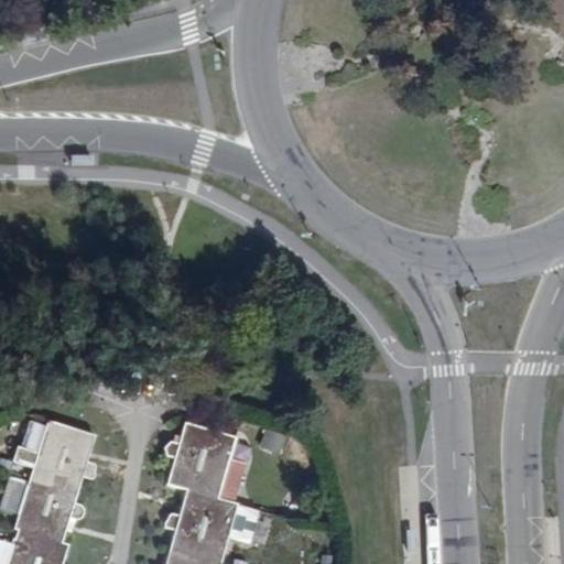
[(93,436),(45,422),(43,427),(26,423),(12,478),(50,488),(55,474),(80,480),(84,470),(89,472),(93,472),(95,472),(98,469),(99,466),(99,463),(97,459),(94,458),(88,456),(93,436)]
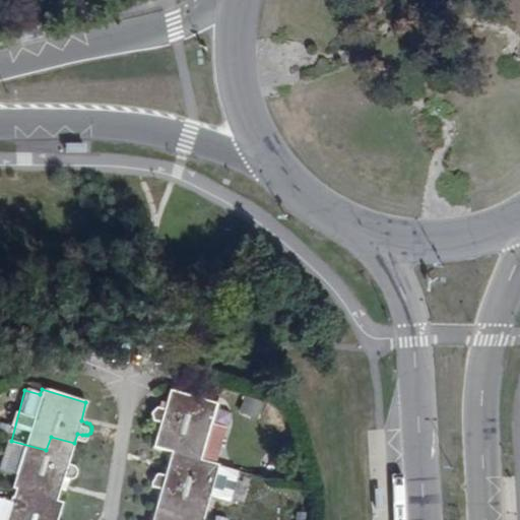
[(172,451),(214,463),(224,428),(209,423),(213,403),(168,390),(160,414),(153,412),(146,417),(149,427),(157,429),(153,446),(172,451)]
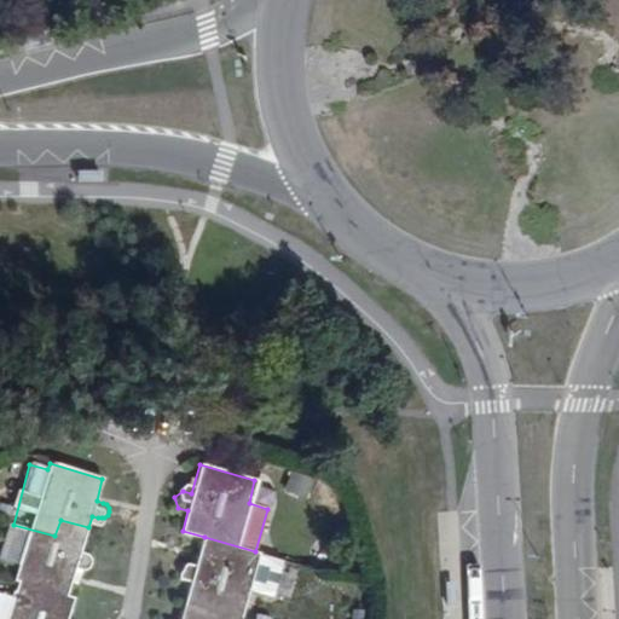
[(285,490),(306,496),(312,476),(291,470),(285,490)]
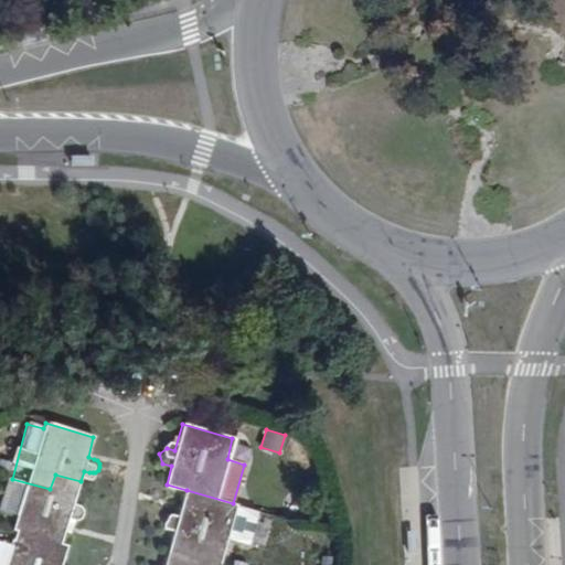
[(50,489),(12,479),(10,479),(2,510),(20,515),(16,531),(17,531),(62,544),(70,519),(75,521),(77,521),(81,520),(82,518),(84,516),(85,514),(85,511),(84,509),(83,507),(80,505),(73,504),(81,481),(55,475),(50,489)]
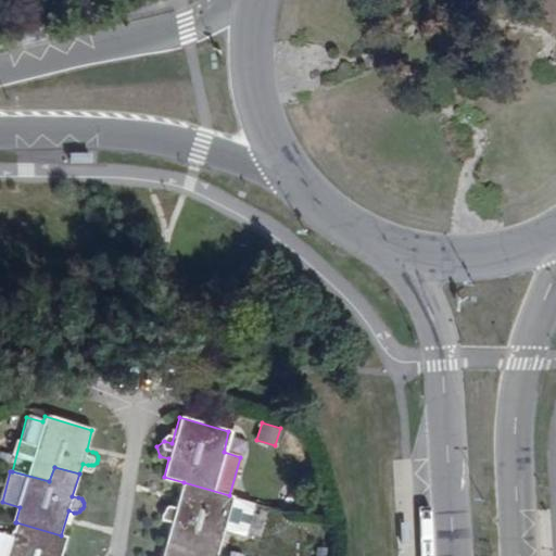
[(234,495),(229,495),(184,482),(175,509),(171,509),(167,509),(165,510),(163,513),(163,516),(164,520),(166,522),(172,523),(166,542),(217,555),(234,495)]
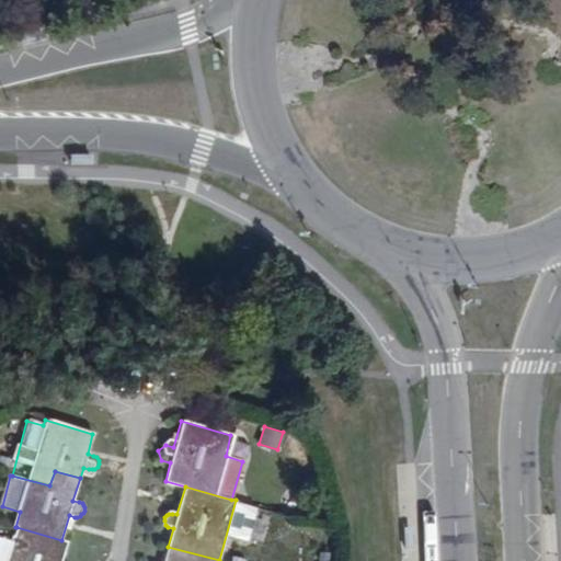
[(66,541),(61,540),(16,527),(7,560),(59,560),(60,560),(66,541)]
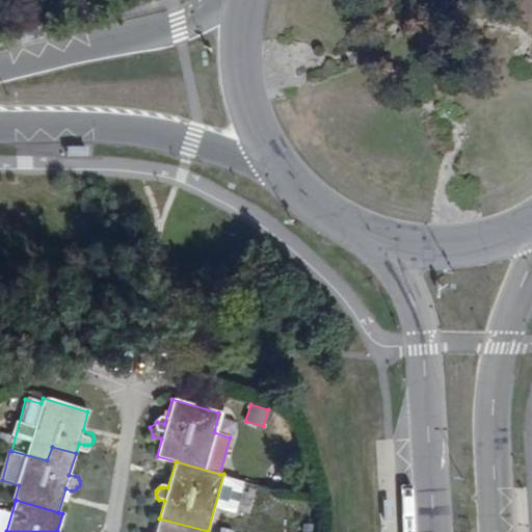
[(207,531),(208,531),(159,519),(155,531),(207,531)]
